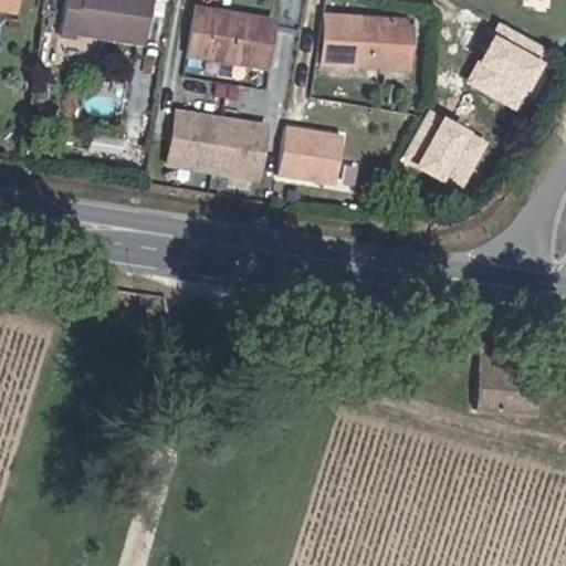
[(79,31),(97,34),(145,42),(152,0),(66,0),(61,37),(77,39),(79,31)]
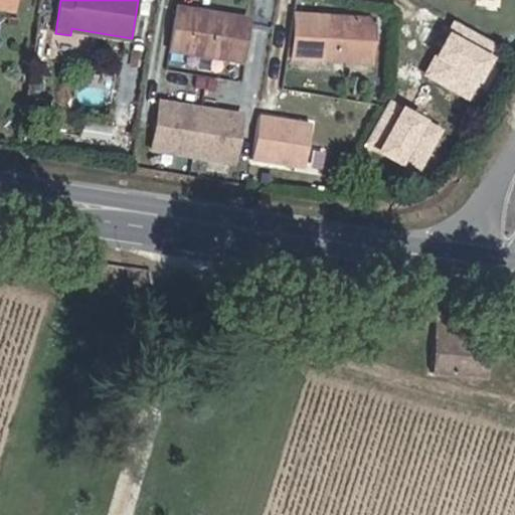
[(252,19),(180,7),(173,49),(245,61),(252,19)]
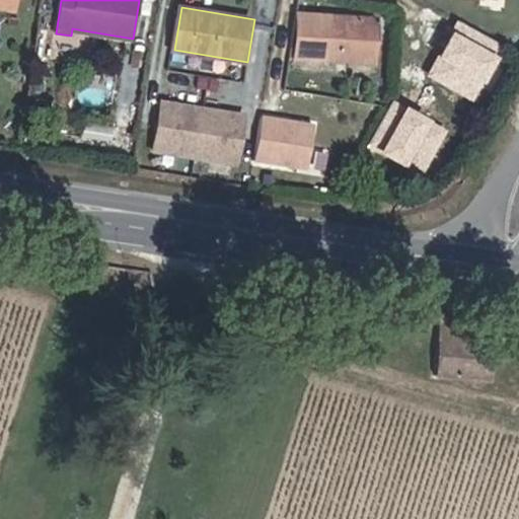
[(384,22),(305,17),(303,62),(382,66),(384,22)]
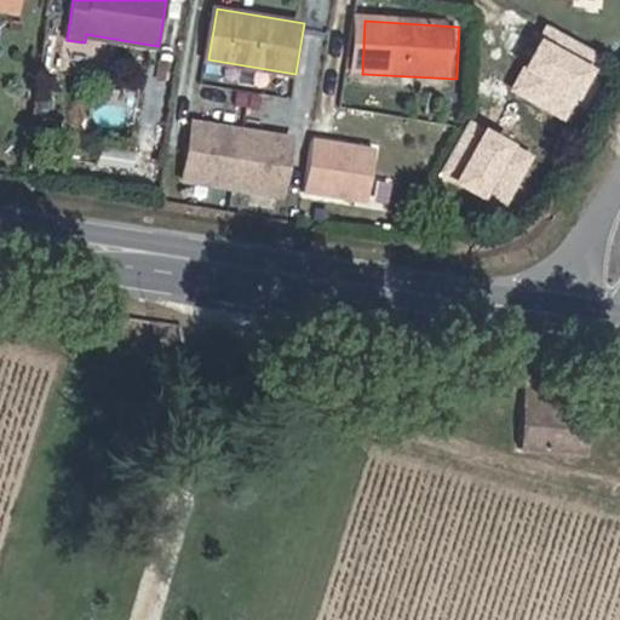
[(86,34),(85,42),(107,46),(107,38),(86,34)]
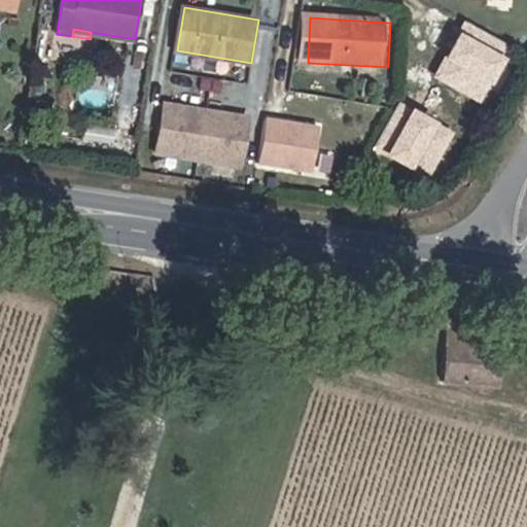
[(251,115),(163,101),(153,154),(242,169),(251,115)]
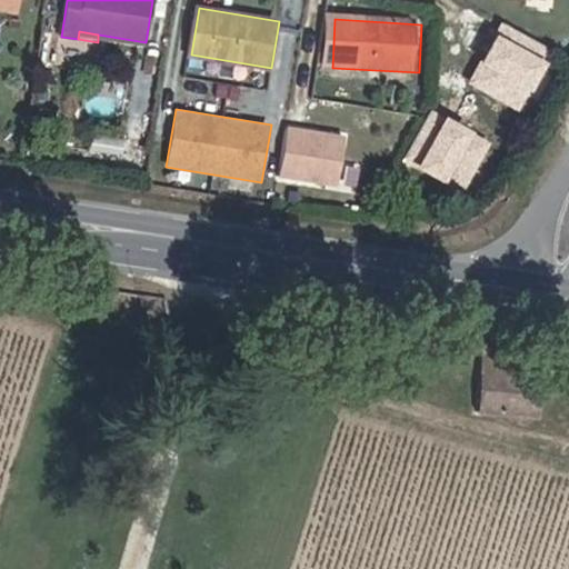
[(346,136),(287,126),(278,179),(336,189),(346,136)]
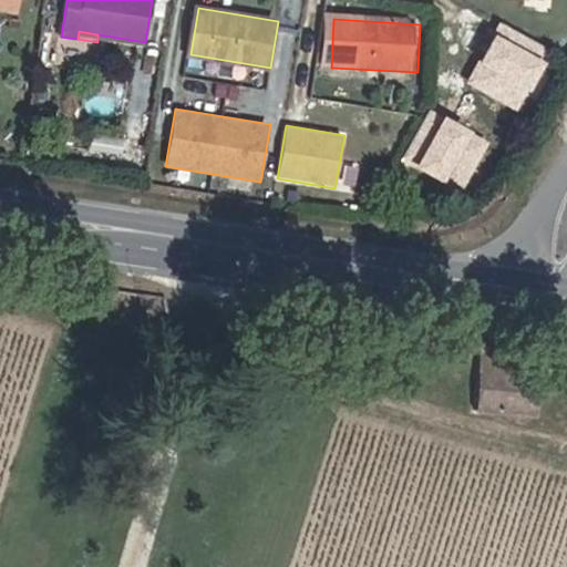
[(515,429),(517,390),(486,389),(486,368),(456,366),(454,426),(515,429)]
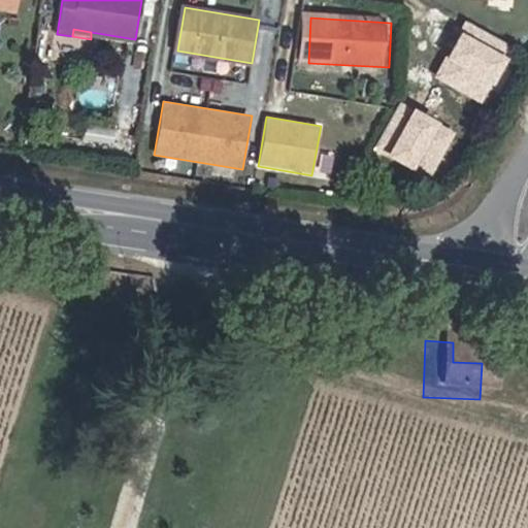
[(483,344),(453,342),(453,362),(482,363),(483,350),(483,344)]
